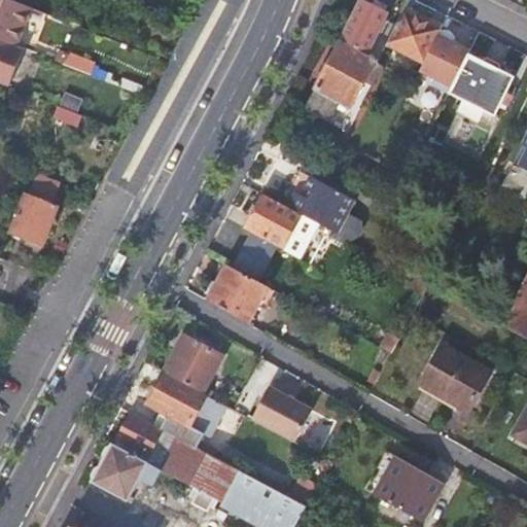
[(10,0),(0,0),(0,39),(16,46),(31,8),(22,4),(10,0)]
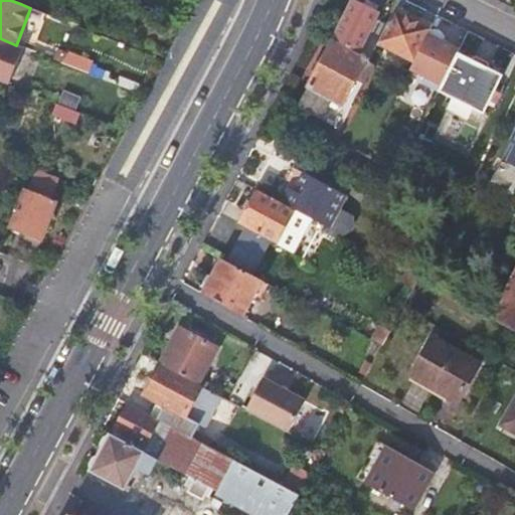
[(91,0),(119,11),(123,1),(121,0),(91,0)]
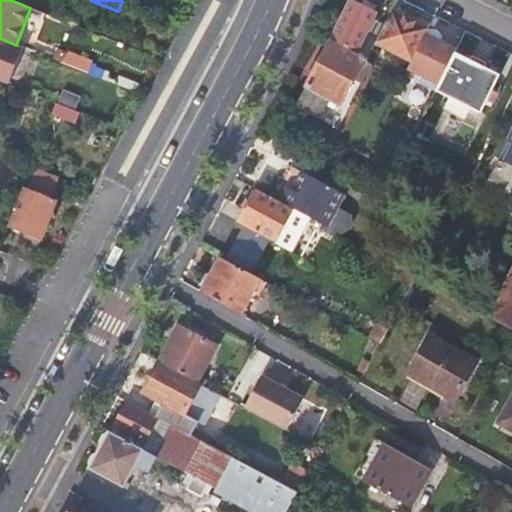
[(377,43),(385,26),(374,20),(377,12),(354,0),(352,0),(333,40),(366,58),(369,60),(377,43)]
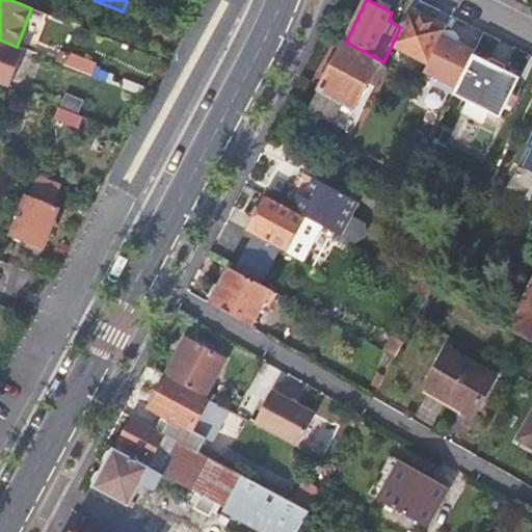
[(445,30),(407,11),(400,27),(392,45),(429,62),(442,37),(445,30)]
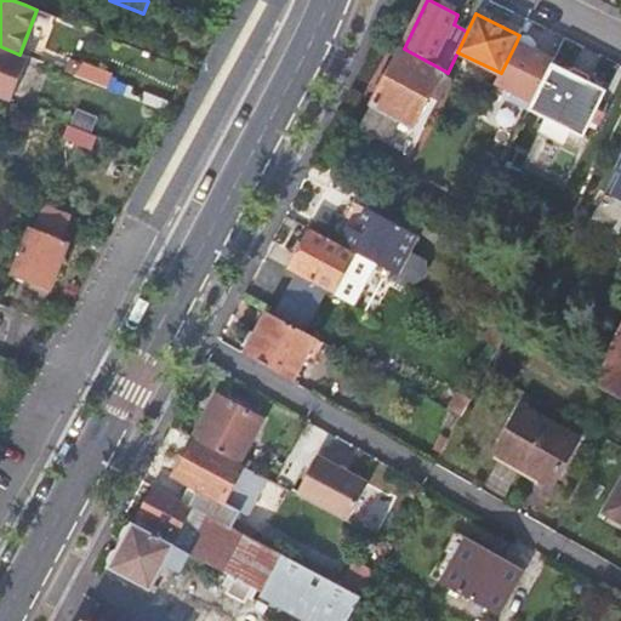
[(534,104),(552,67),(554,61),(541,53),(540,56),(531,51),(531,50),(530,49),(530,47),(529,46),(529,45),(528,45),(524,44),(516,44),(501,73),(496,84),(511,92),(508,100),(530,110),(534,104)]
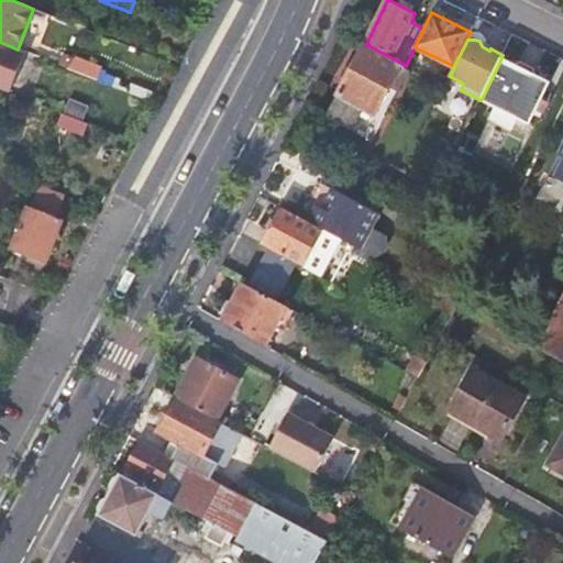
[(18,50),(0,42),(0,89),(9,92),(26,52),(18,50)]
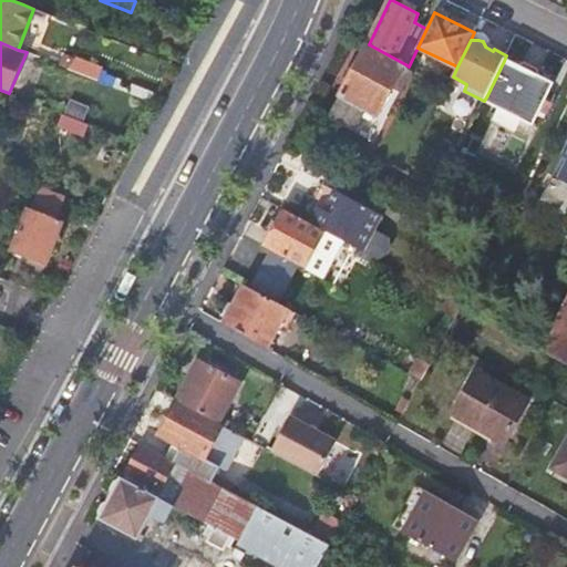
[(405,64),(369,44),(340,98),(378,117),(405,64)]
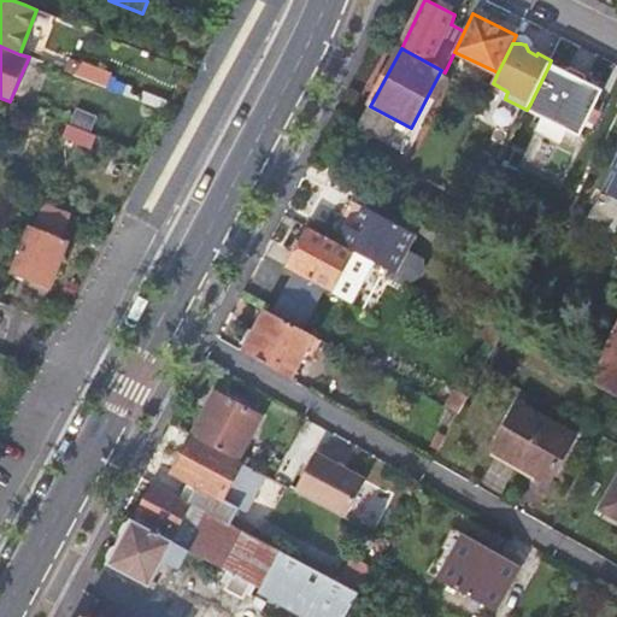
[(75,75),(107,88),(112,76),(80,63),(75,75)]
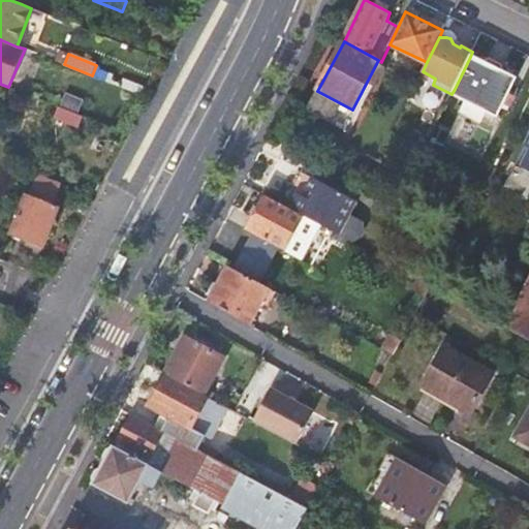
[(452,94),(452,96),(497,118),(516,80),(470,57),(455,89),(452,94)]
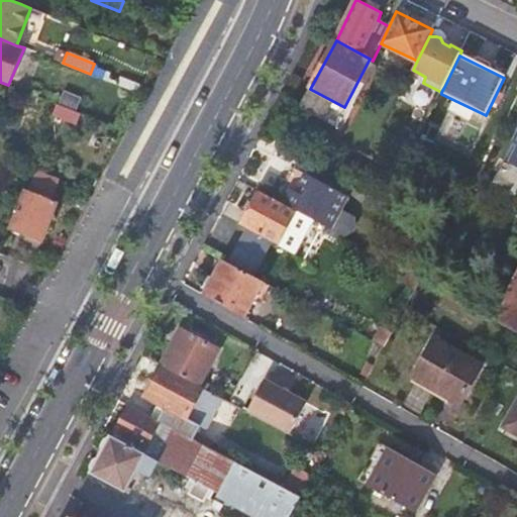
[(347,109),(344,107),(310,89),(300,105),(338,126),(347,109)]
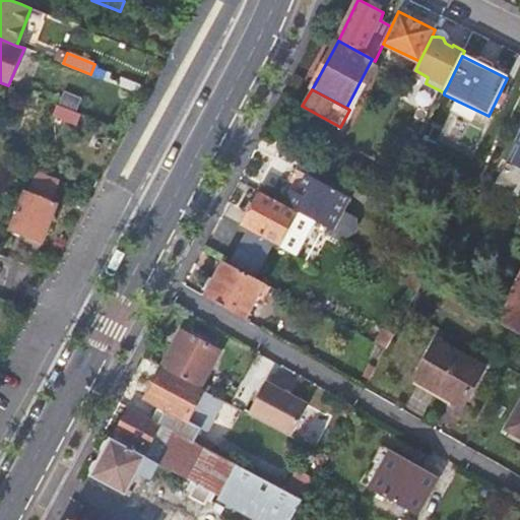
[(57,102),(54,116),(84,123),(87,109),(57,102)]
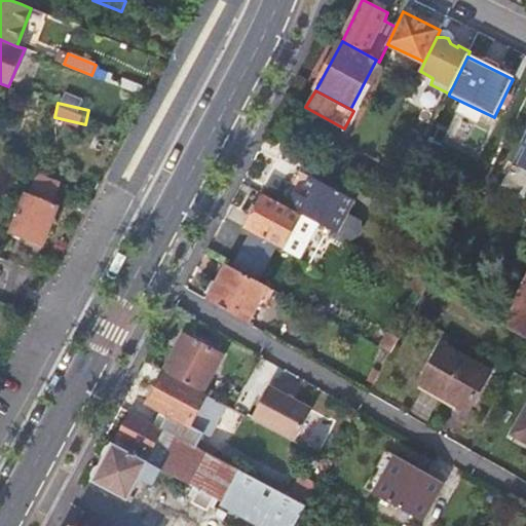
[(525,137),(514,162),(525,168),(525,137)]
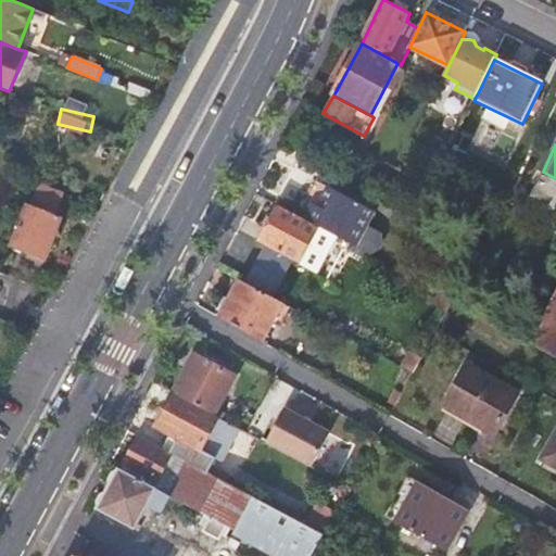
[(308,193),(298,214),(337,236),(354,245),(368,218),(373,210),(369,206),(375,196),(344,178),(337,192),(316,181),(308,193)]
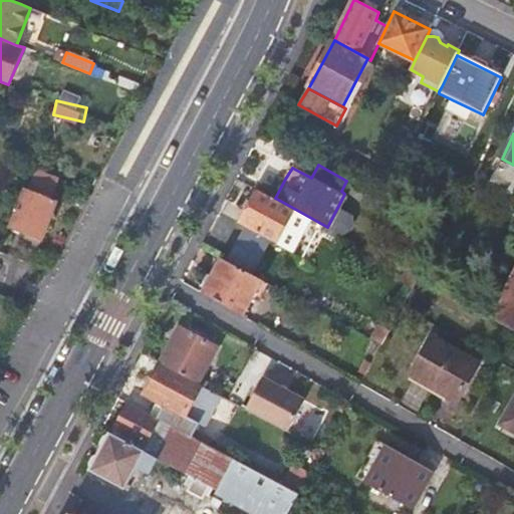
[(275,198),(285,179),(277,175),(266,194),(275,198)]
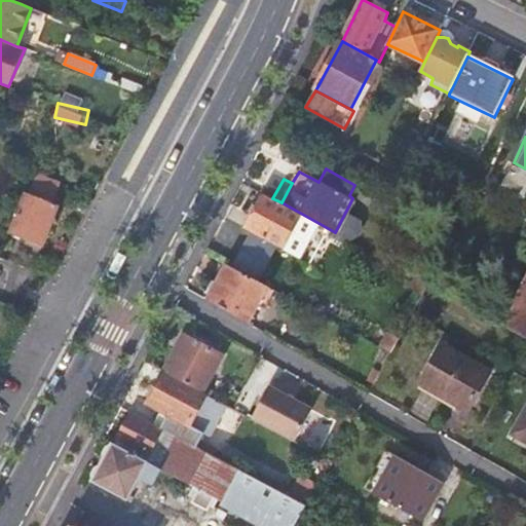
[(247,229),(300,258),(318,223),(282,202),(272,198),(265,194),(247,229)]
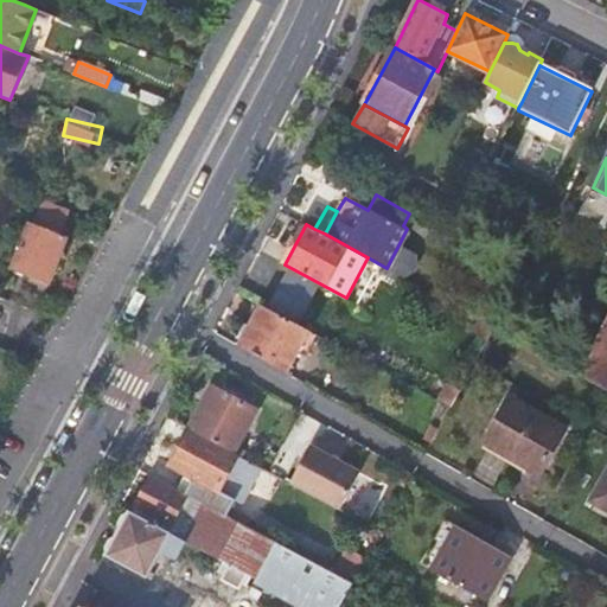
[(30,227),(11,272),(49,287),(66,241),(30,227)]
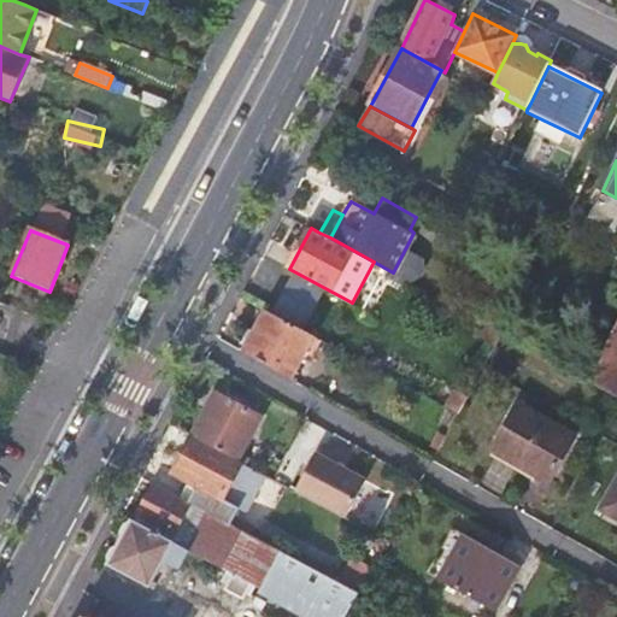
[(315,335),(266,310),(244,353),(289,380),(315,335)]
